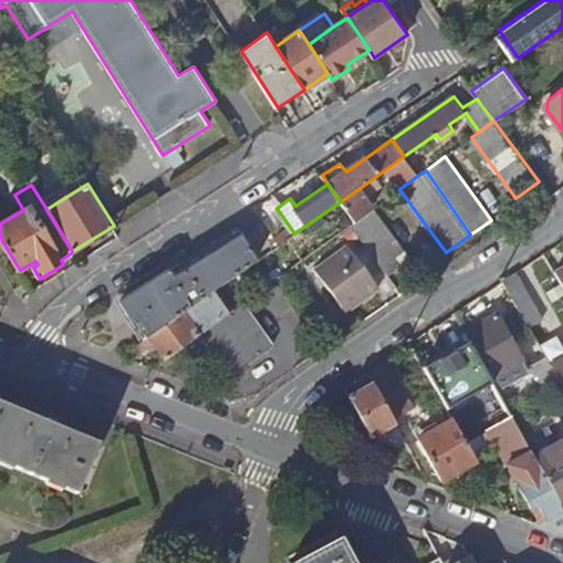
[(372,209),(358,189),(341,201),(354,221),(372,209)]
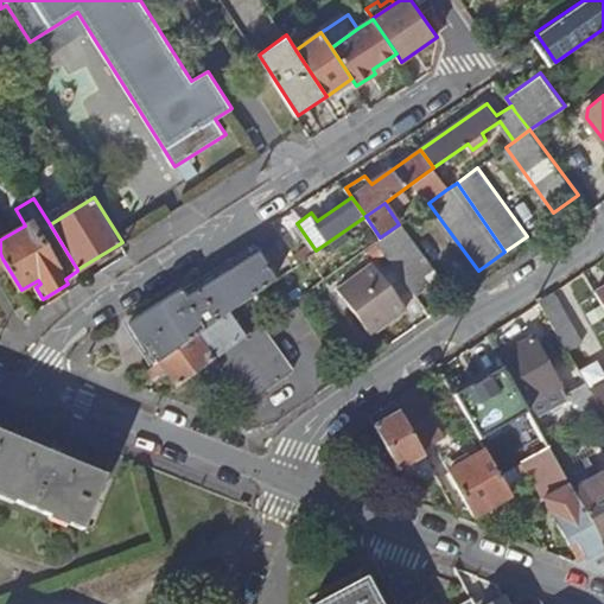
[(377,240),(426,307),(450,291),(401,223),(399,224),(380,237),(377,240)]
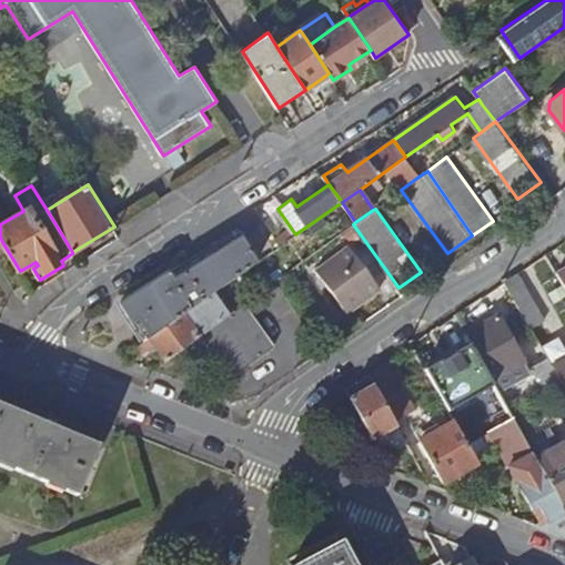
[(183,312),(259,260),(242,234),(175,276),(170,269),(145,284),(143,284),(124,296),(122,309),(131,321),(133,323),(144,340),(183,312)]
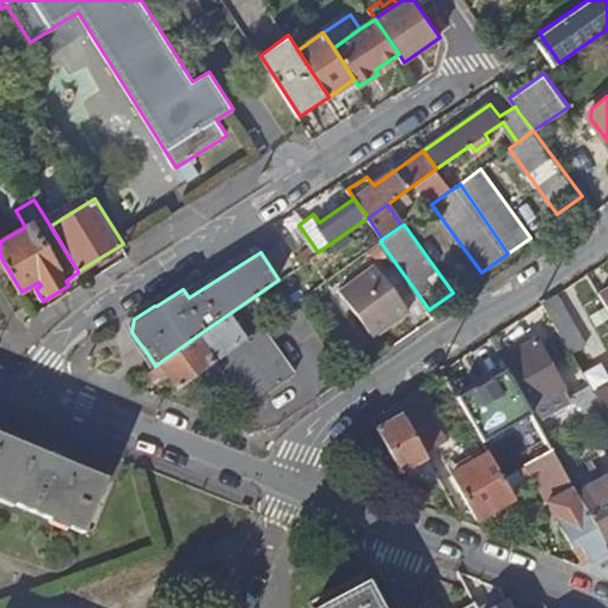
[(378,265),(342,289),(375,336),(411,309),(378,265)]
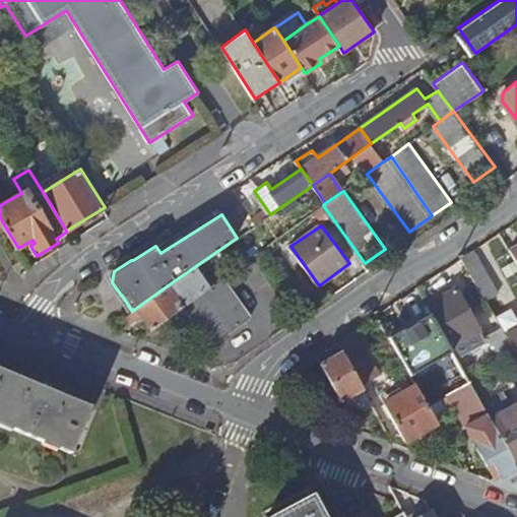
[(462,257),(487,301),(499,294),(474,251),(462,257)]
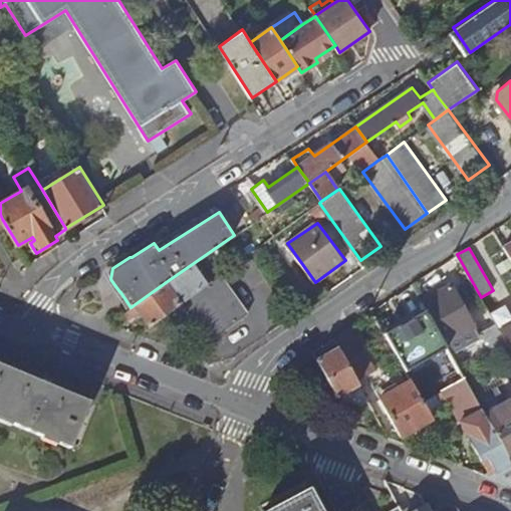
[(232,273),(229,269),(182,303),(209,341),(248,312),(224,279),(232,273)]
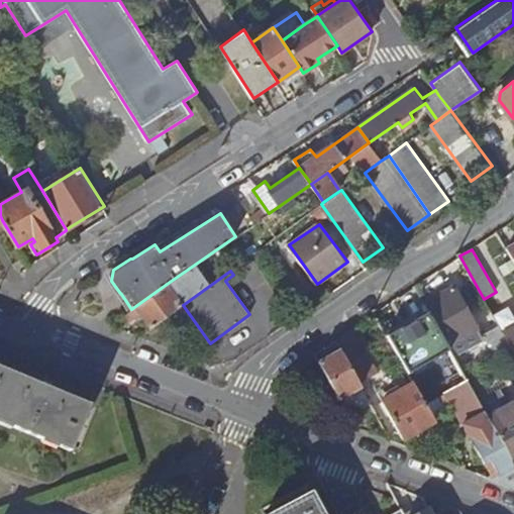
[(140,312),(151,327),(182,304),(167,284),(131,309),(126,312),(130,318),(140,312)]
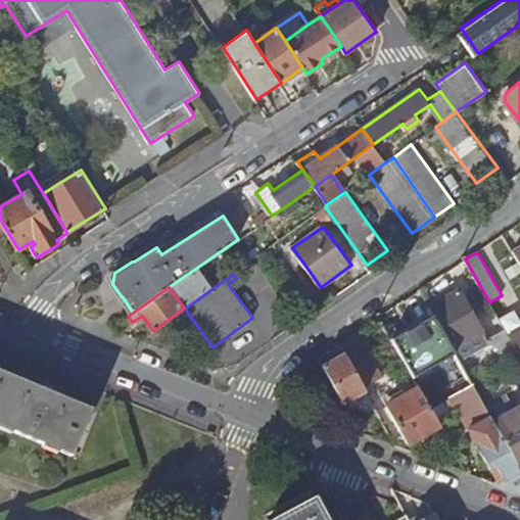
[(459,289),(430,305),(448,337),(457,352),(462,350),(460,346),(483,333),(459,289)]
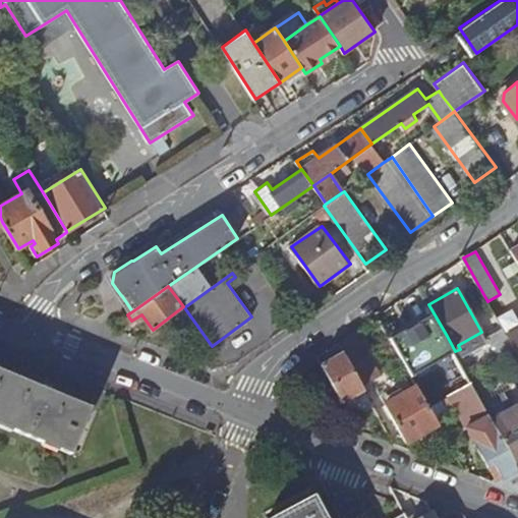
[(492,335),(505,358),(517,351),(508,336),(504,328),(492,335)]
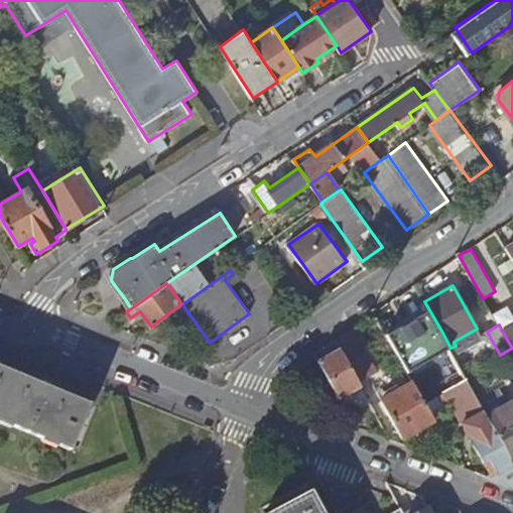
[(512,327),(503,333),(512,348),(512,327)]
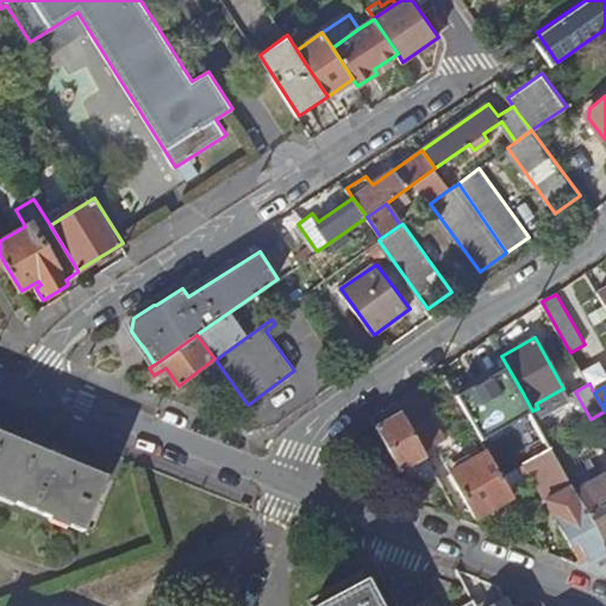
[(423,405),(413,388),(398,400),(426,451),(448,441),(426,403),(423,405)]
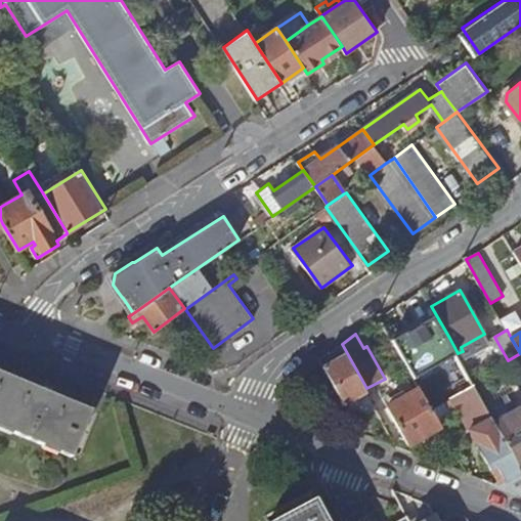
[(427,351),(453,398),(476,386),(473,381),(458,353),(449,338),(427,351)]
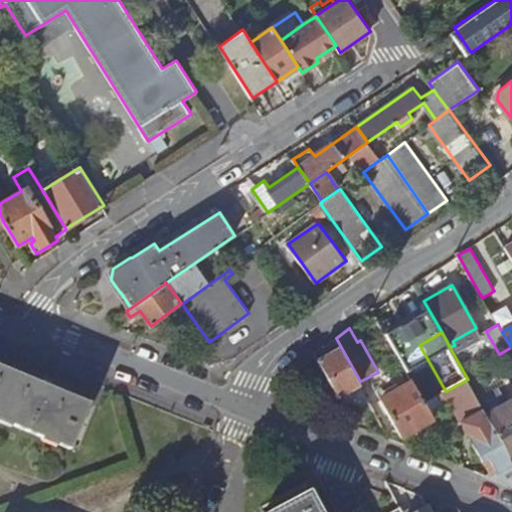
[(360,381),(336,338),(315,353),(340,399),(376,410),(360,381)]
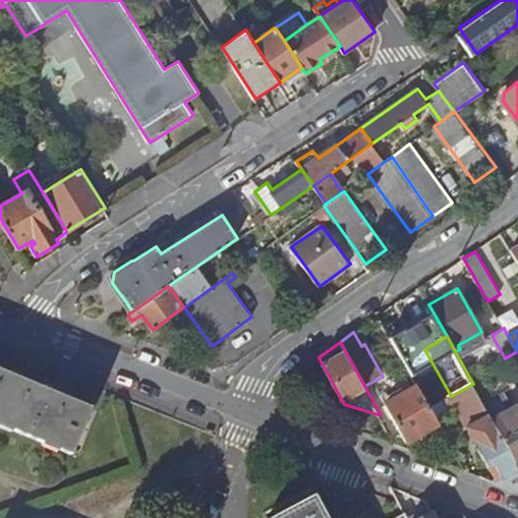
[(0,367),(0,422),(72,453),(92,406),(0,367)]
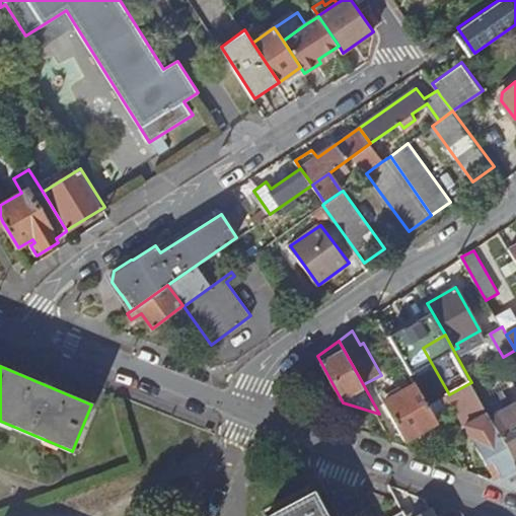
[(438,421),(452,446),(466,438),(464,434),(469,431),(488,464),(490,464),(500,483),(515,488),(515,462),(491,418),(471,382),(449,394),(429,406),(438,421)]
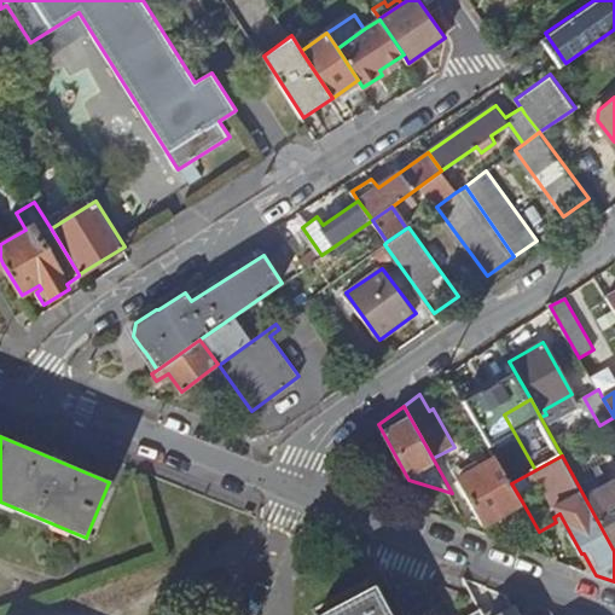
[(511,483),(497,457),(459,479),(483,523),(497,516),(504,512),(522,502),(511,483)]
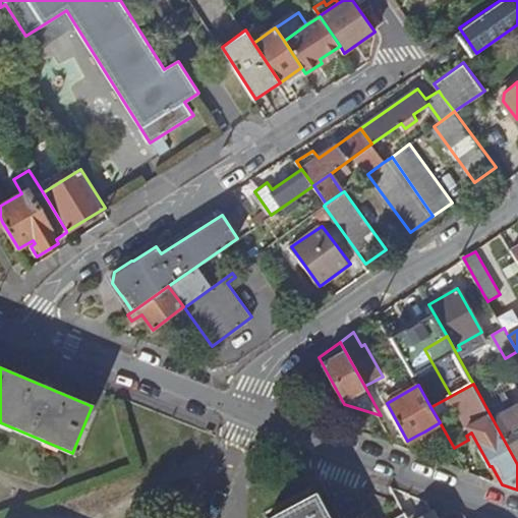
[(517,405),(493,419),(517,464),(517,405)]
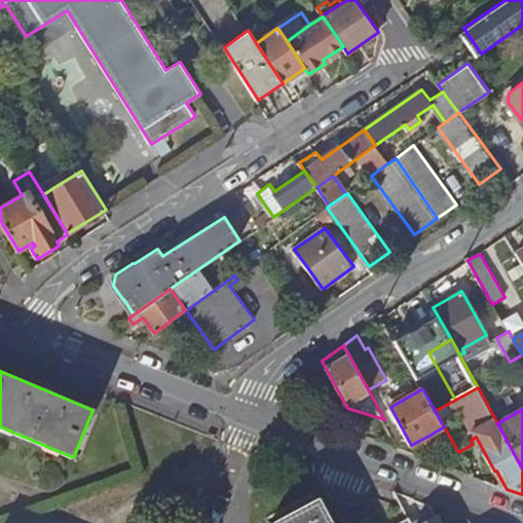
[(329,522),(316,498),(271,522),(329,522)]
